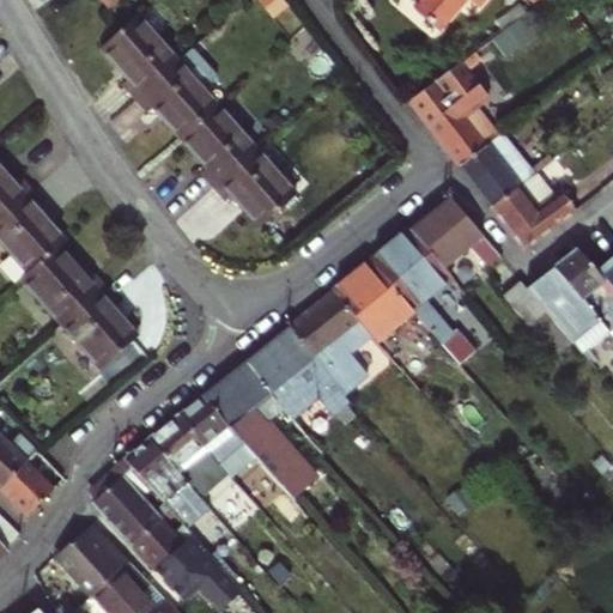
[(423,0),(414,11),(436,29),(461,0),(475,0),(480,4),(481,0),(423,0)]
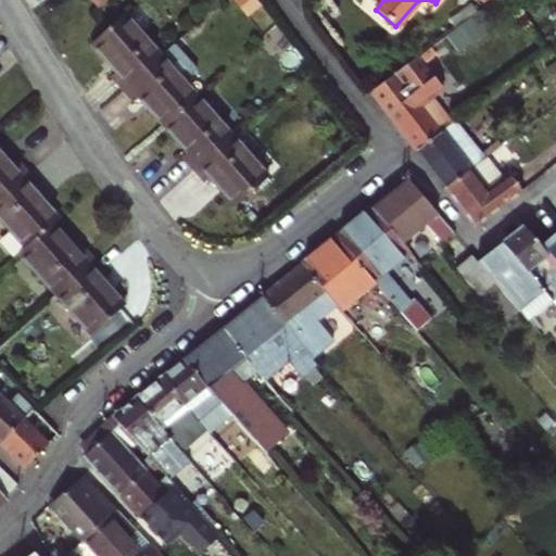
[(113,74),(125,87),(163,53),(126,12),(95,41),(118,68),(113,74)]
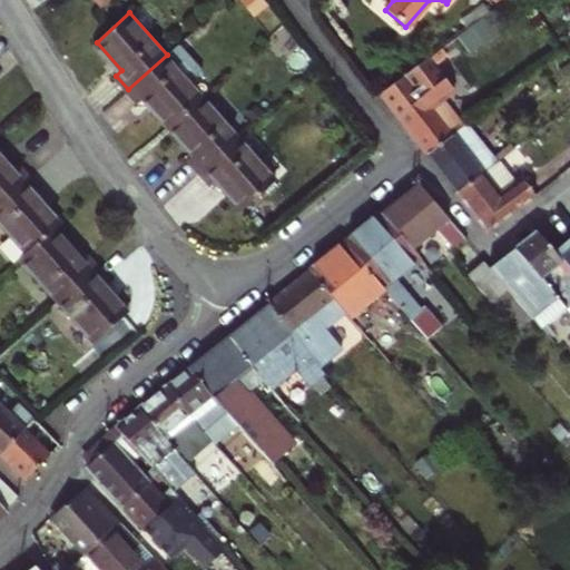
[(146,97),(170,125),(203,96),(167,55),(128,89),(139,102),(146,97)]
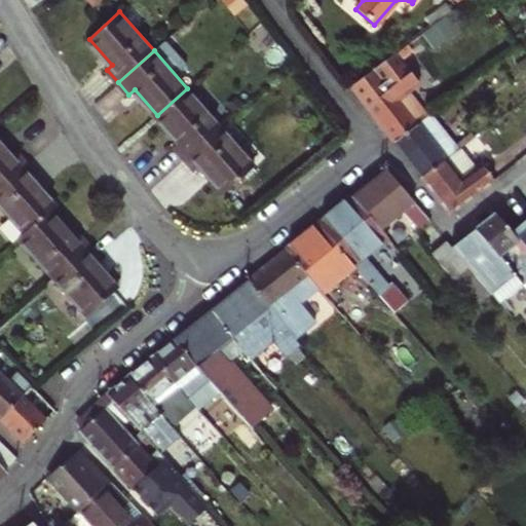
[(418,84),(393,53),(350,86),(393,143),(427,118),(409,91),(418,84)]
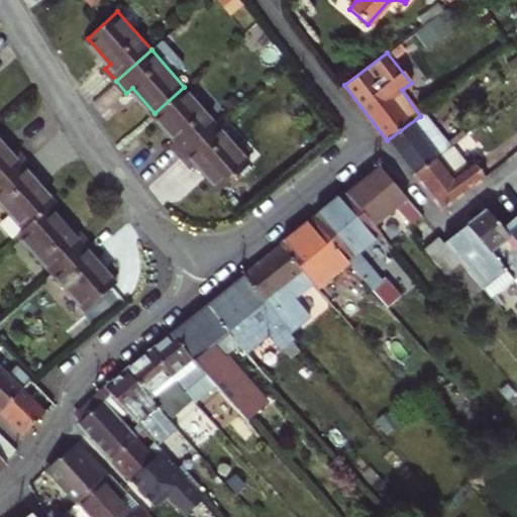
[(516,58),(506,65),(516,79),(516,58)]
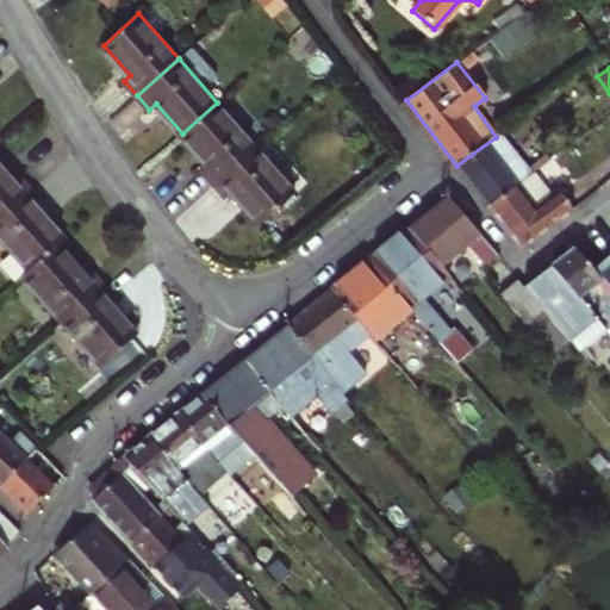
[(203,169),(216,185),(257,147),(217,103),(182,134),(209,163),(203,169)]
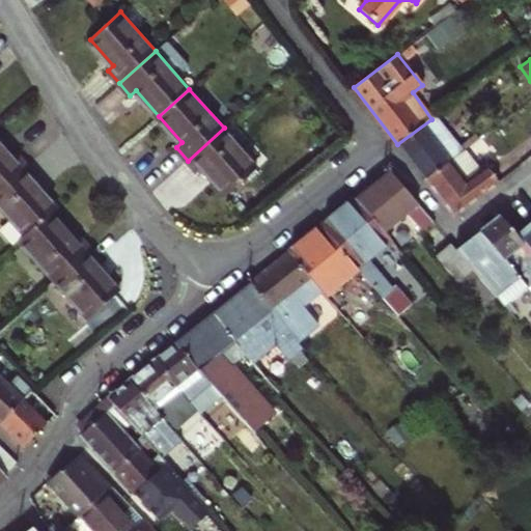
[(435,117),(431,119),(397,144),(425,179),(446,164),(460,152),(456,147),(435,117)]
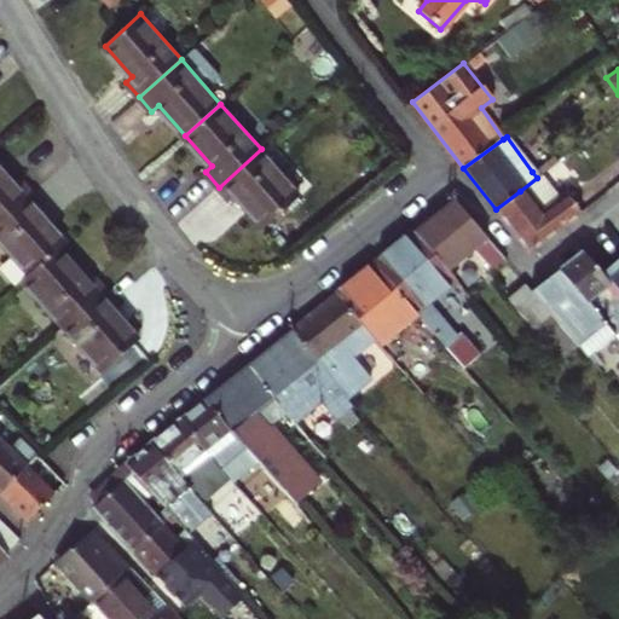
[(301,195),(261,149),(219,187),(231,201),(237,194),(266,226),(301,195)]
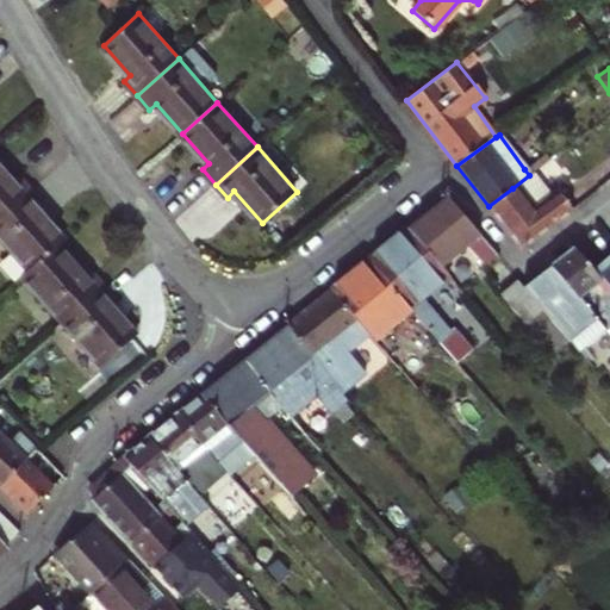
[(529,175),(549,161),(545,155),(524,169),(529,175)]
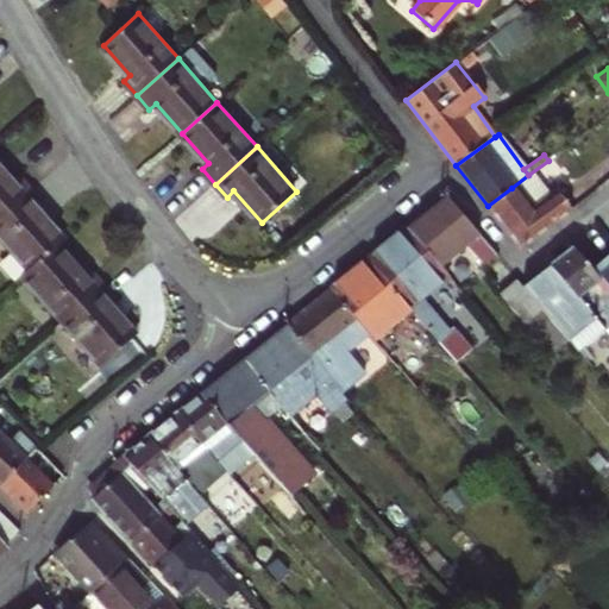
[(0,217),(31,189),(19,175),(14,180),(0,164),(0,217)]
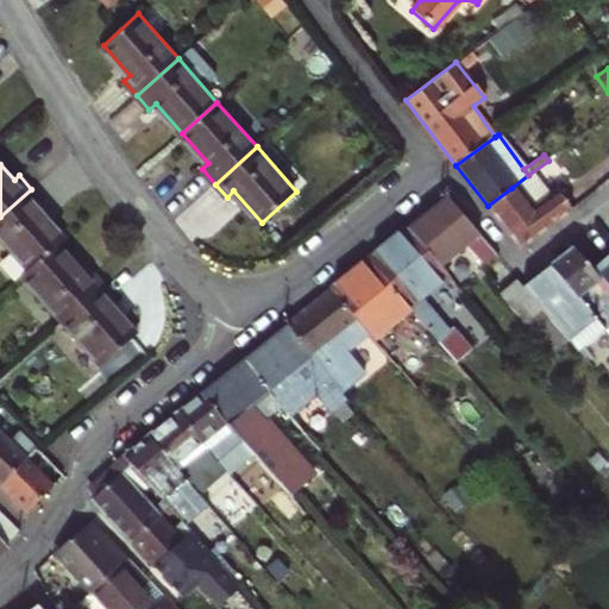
[(520,249),(570,211),(558,195),(533,214),(512,188),(488,206),(520,249)]
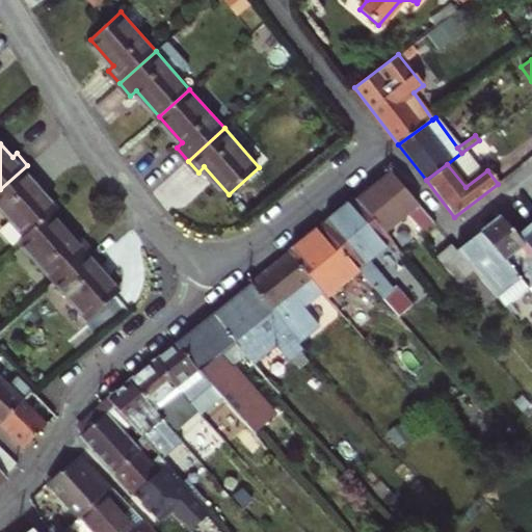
[(0,206),(26,236),(51,213),(57,208),(34,182),(38,177),(27,165),(0,189),(0,206)]
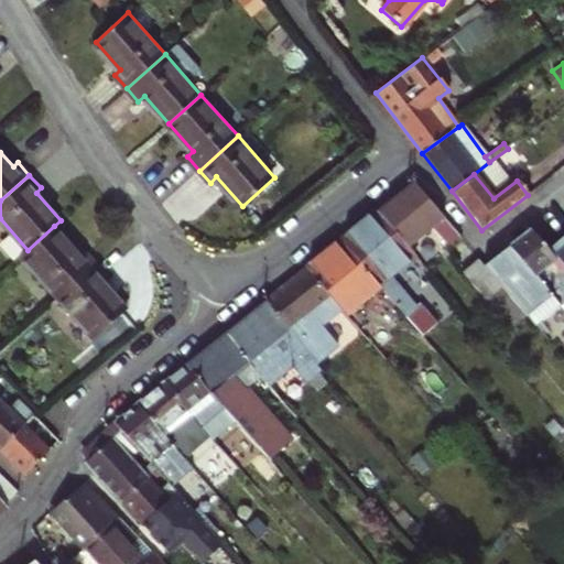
[(378,213),(409,247),(433,228),(448,247),(461,237),(415,183),(378,213)]
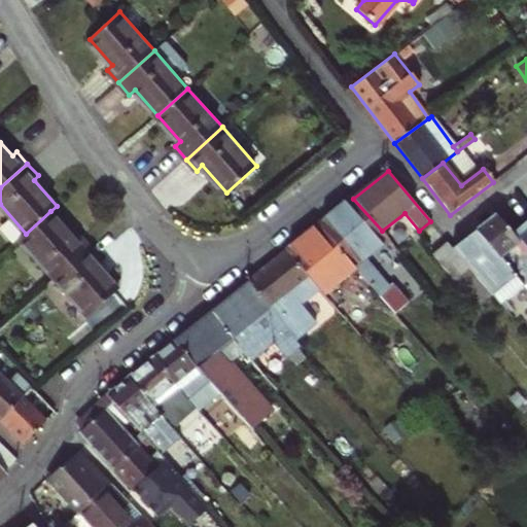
[(388,239),(382,231),(353,199),(321,223),(356,267),(379,294),(393,312),(407,301),(392,283),(388,285),(365,256),(388,239)]
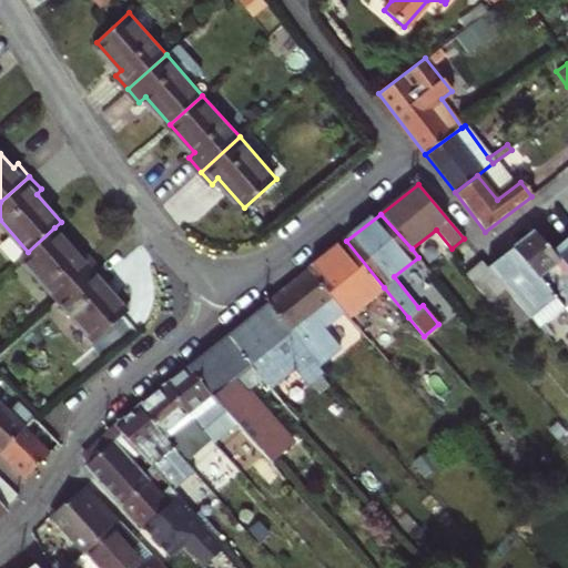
[(21,257),(58,297),(97,263),(85,250),(79,255),(54,227),(28,252),(21,257)]
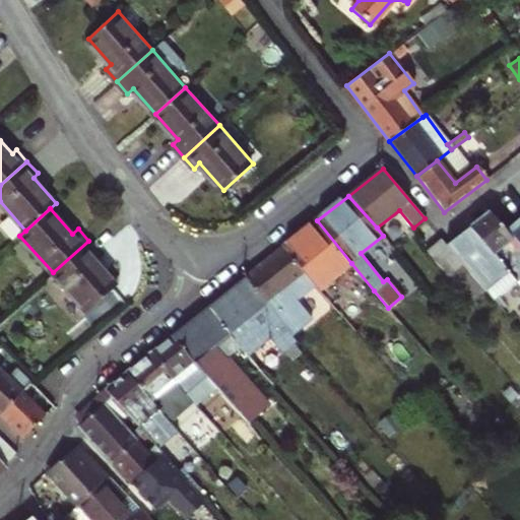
[(519,251),(504,232),(489,212),(469,228),(508,274),(515,282),(519,277),(519,251)]
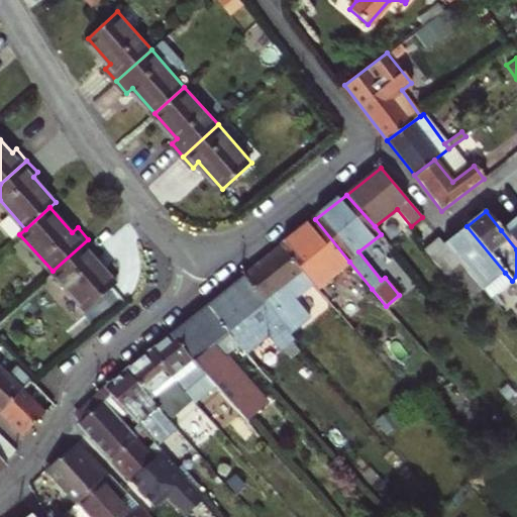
[(516,216),(501,230),(516,249),(516,216)]
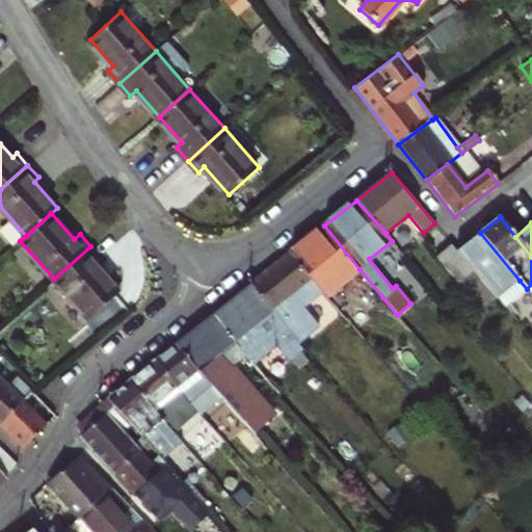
[(360,269),(324,225),(291,254),(324,291),(328,295),(360,269)]
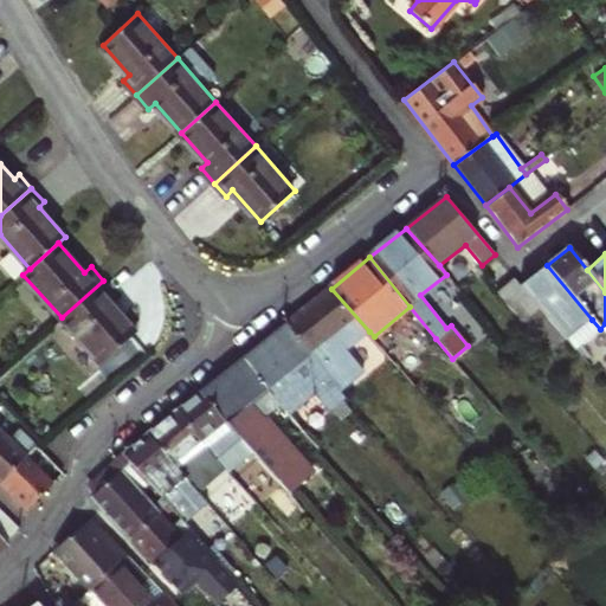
[(592,320),(547,265),(520,285),(566,340),(592,320)]
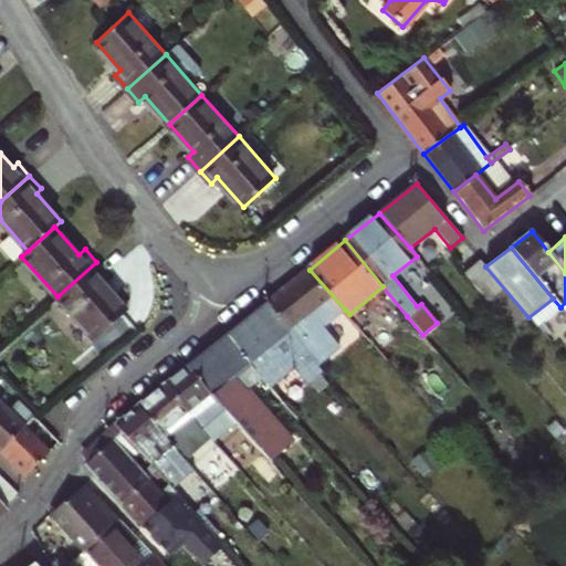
[(485,266),(479,259),(464,272),(512,331),(528,317),(485,266)]
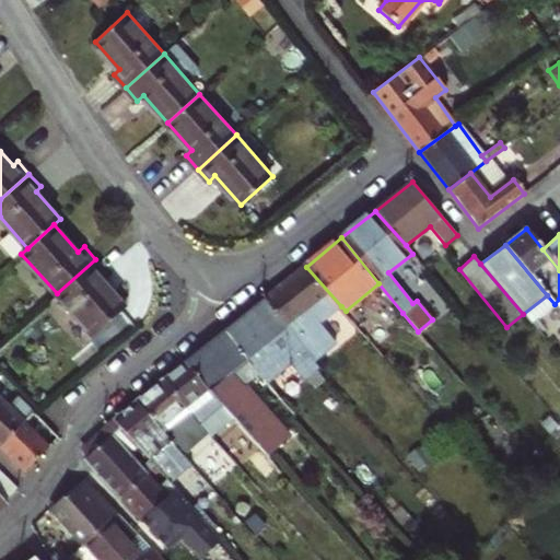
[(95,259),(57,293),(94,335),(126,307),(101,278),(106,272),(95,259)]
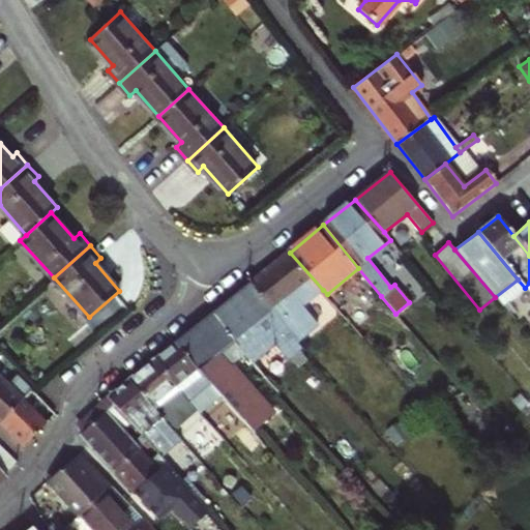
[(323,290),(290,253),(252,284),(296,341),(322,320),(307,302),(323,290)]
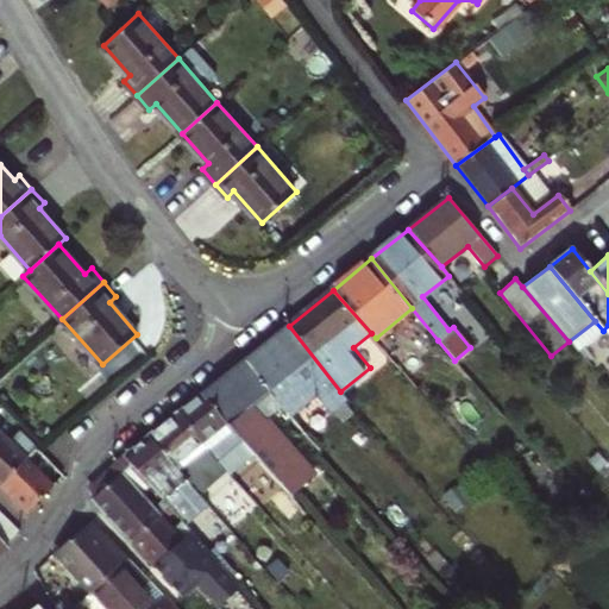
[(340,391),(289,326),(245,360),(270,391),(275,397),(292,419),(319,397),(333,415),(350,401),(340,391)]
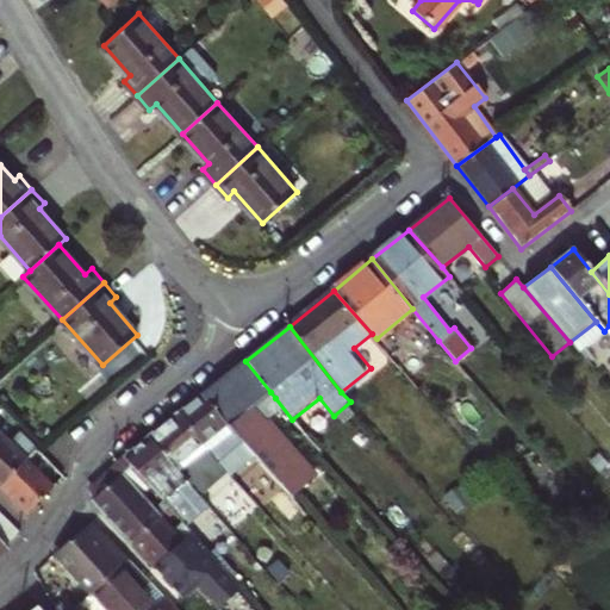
[(286,490),(291,495),(315,474),(254,405),(271,392),(246,361),(203,396),(255,455),(263,464),(286,490)]
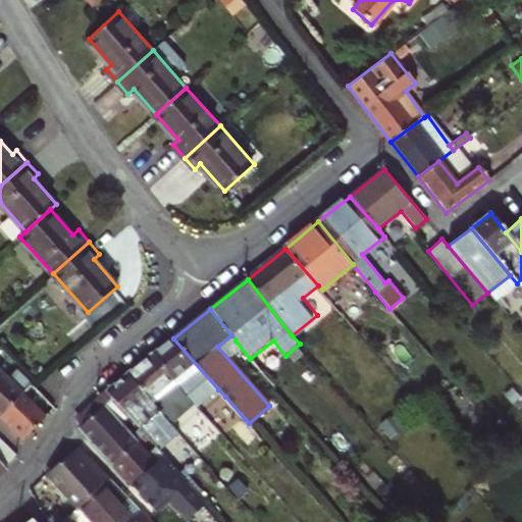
[(173,338),(152,356),(193,403),(197,408),(218,389),(173,338)]
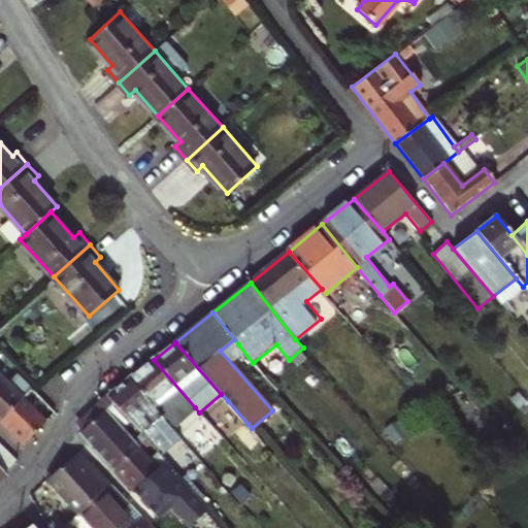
[(130,380),(171,427),(195,407),(154,360),(130,380)]
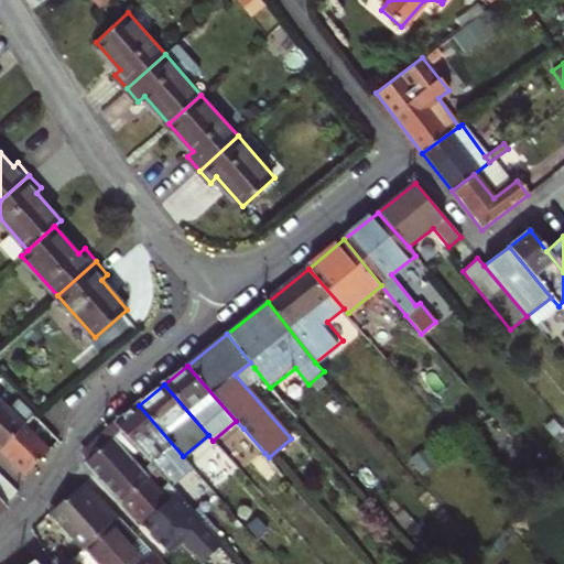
[(24,424),(0,401),(0,447),(1,448),(24,424)]
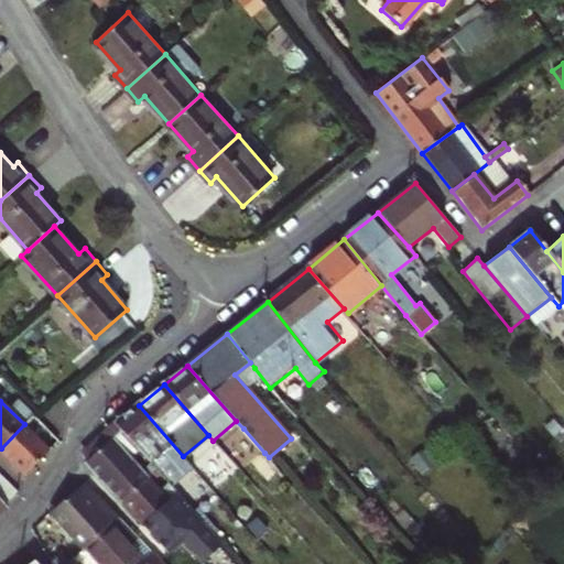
[(139,405),(116,423),(156,468),(171,486),(193,467),(183,456),(139,405)]
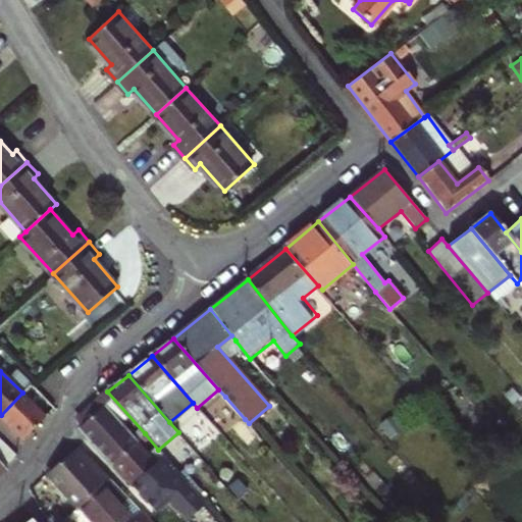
[(1,415),(24,437),(54,408),(31,384),(22,393),(1,415)]
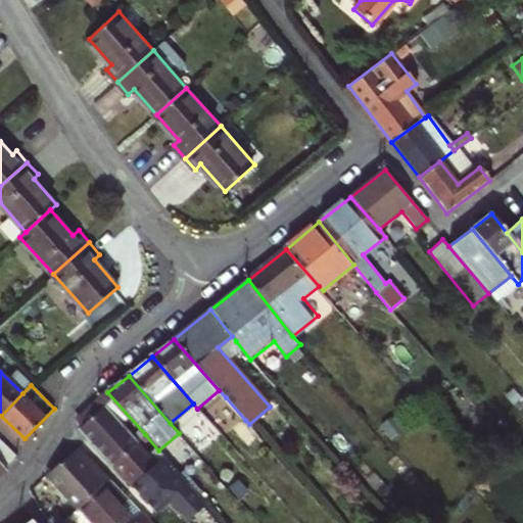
[(145,434),(107,392),(76,418),(80,431),(111,465),(145,434)]
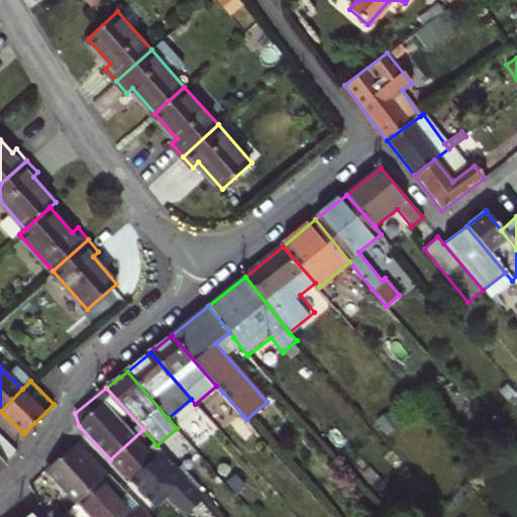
[(242,415),(223,393),(212,402),(231,424),(242,415)]
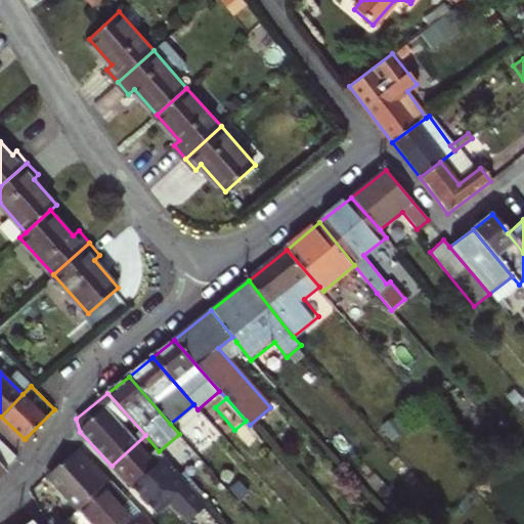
[(145,435),(112,466),(130,485),(163,455),(159,451),(145,435)]
